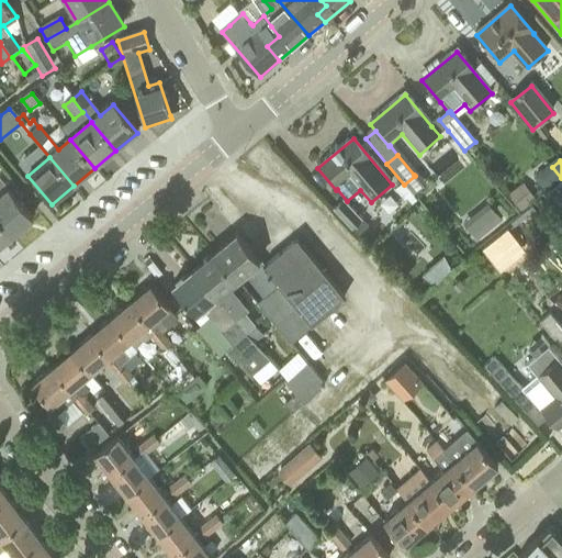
[(0,224),(11,238),(33,220),(1,181),(0,181),(0,196),(1,198),(0,198),(0,224)]
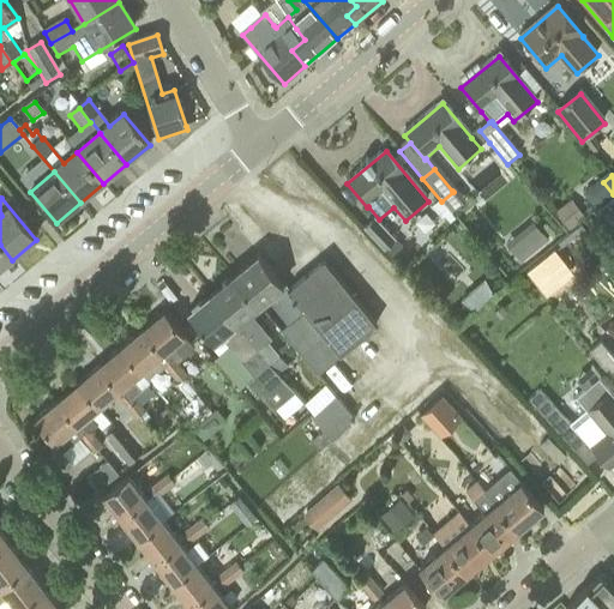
[(613,229),(613,199),(594,217),(601,224),(606,219),(613,229)]
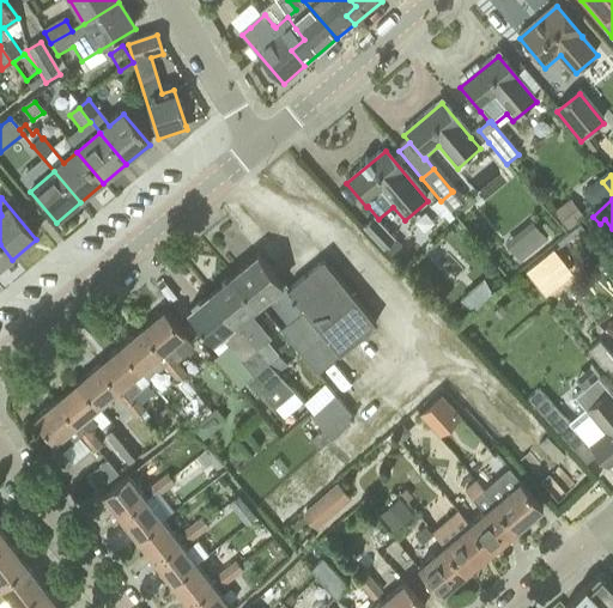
[(441,201),(431,210),(441,222),(444,218),(449,224),(456,219),(441,201)]
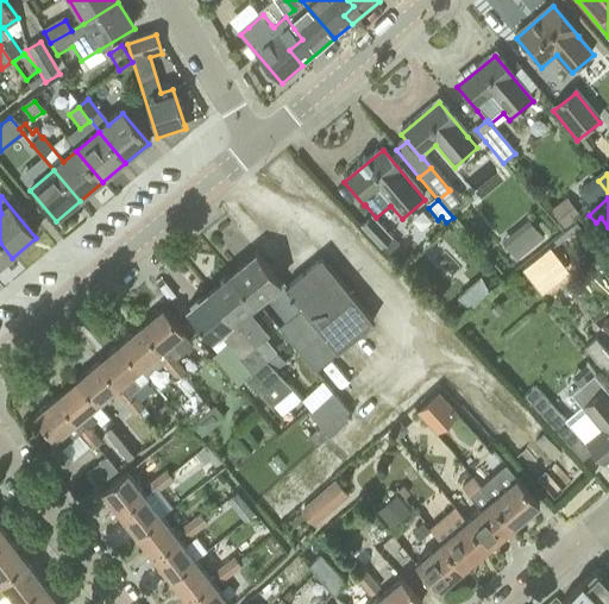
[(581,216),(567,200),(553,212),(566,228),(581,216)]
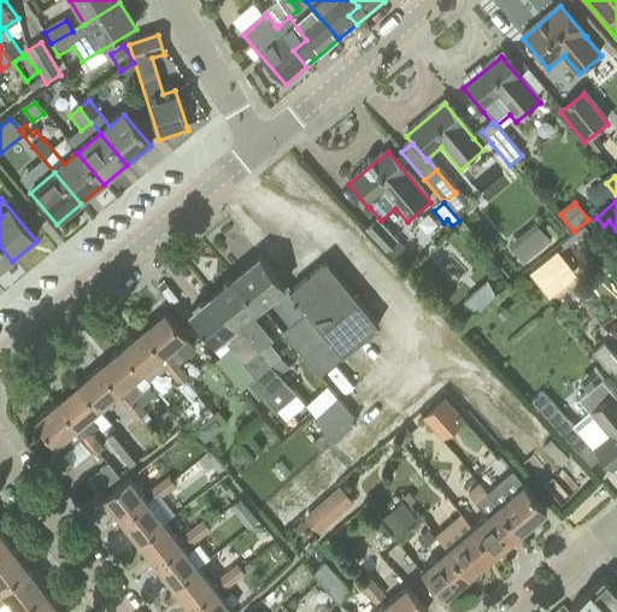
[(377,221),(366,231),(387,253),(398,243),(377,221)]
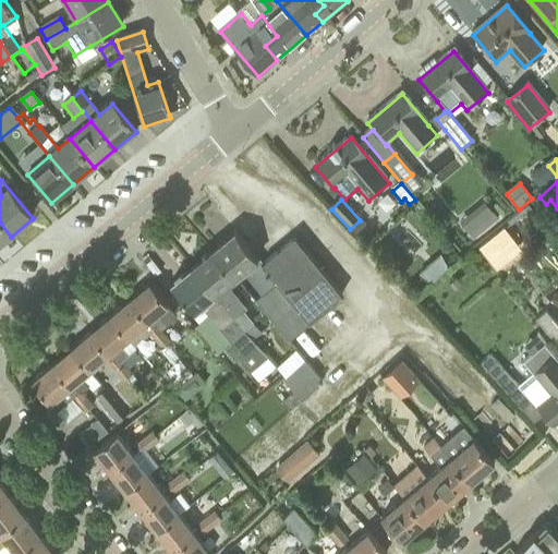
[(537,214),(543,208),(537,201),(531,206),(537,214)]
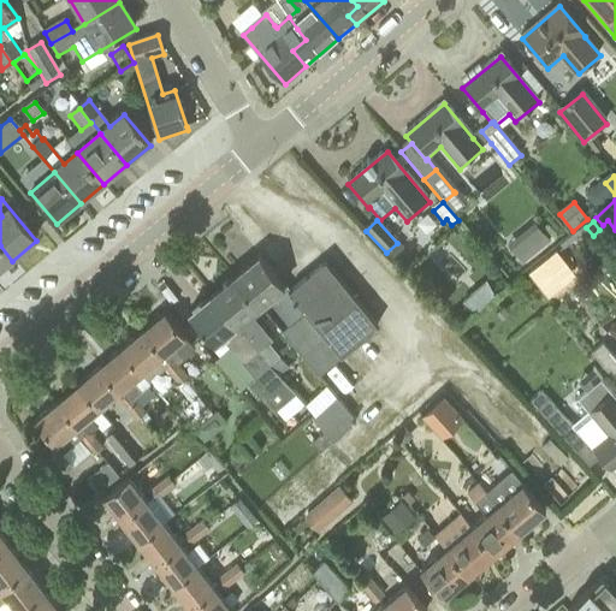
[(534,225),(526,232),(543,253),(551,245),(534,225)]
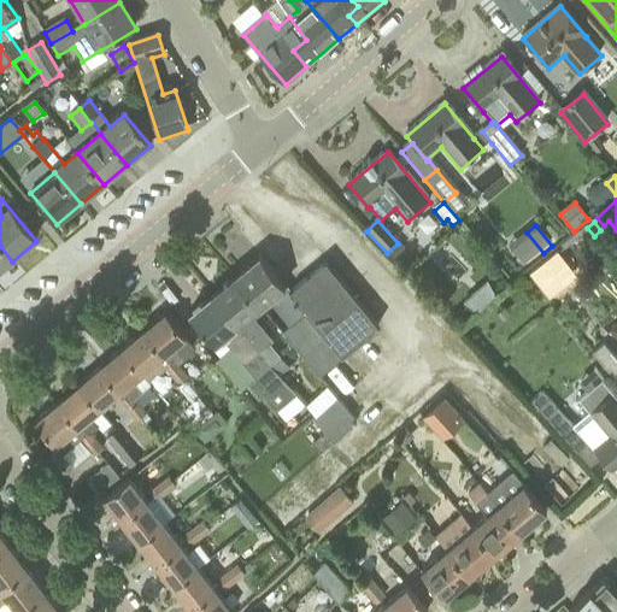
[(405,249),(398,243),(387,253),(393,260),(405,249)]
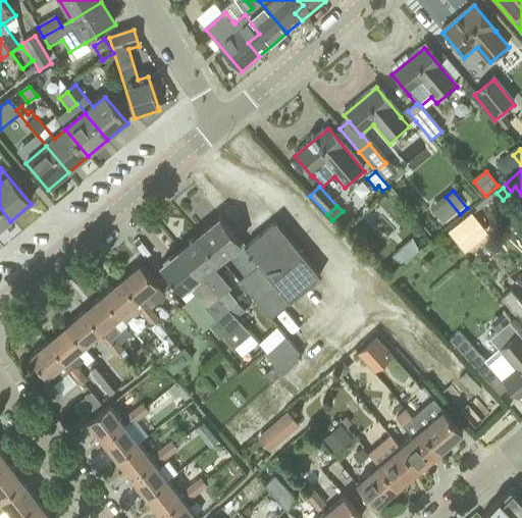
[(0,229),(10,221),(0,208),(0,229)]
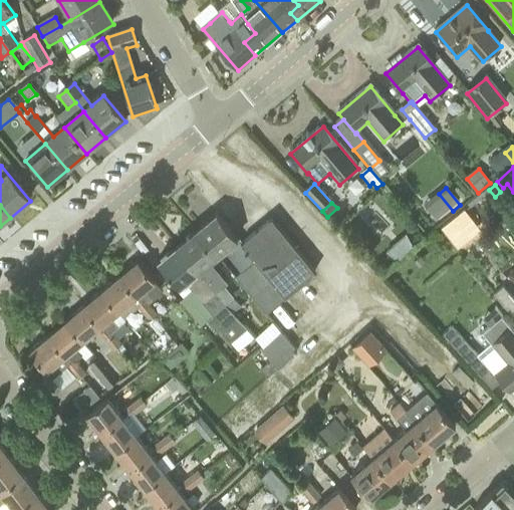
[(241,245),(217,215),(197,232),(219,258),(225,253),(242,273),(236,277),(266,315),(315,274),(272,220),(241,245)]
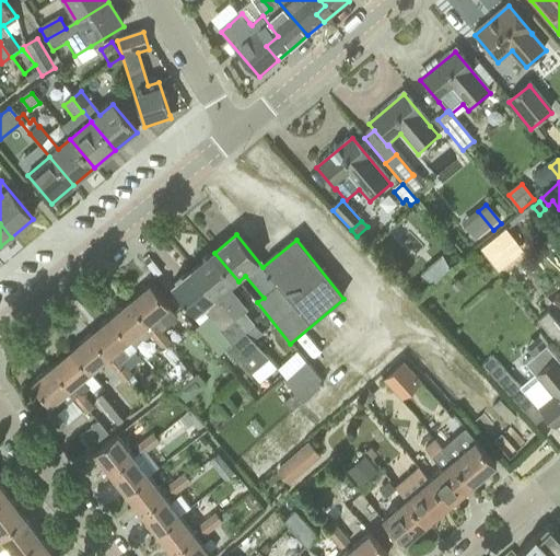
[(235,322),(257,344),(264,337),(245,314),(248,311),(230,289),(238,281),(214,253),(193,270),(235,322)]
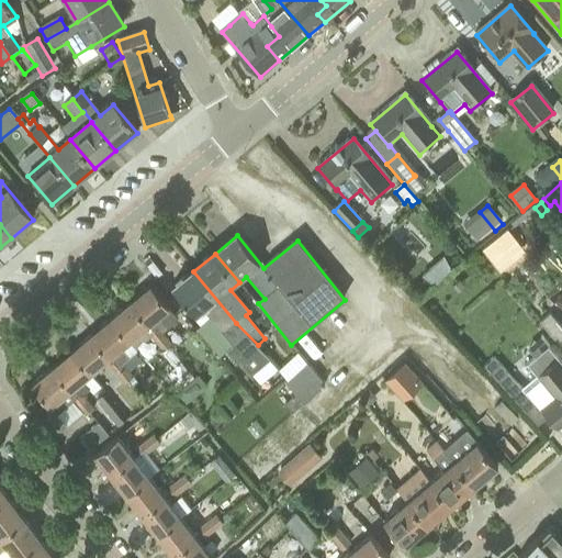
[(250,378),(270,363),(257,345),(258,345),(236,323),(193,271),(172,288),(195,316),(202,310),(233,347),(226,353),(250,378)]
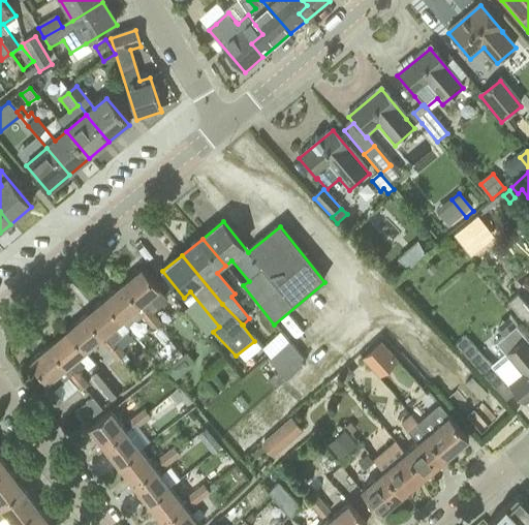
[(168,304),(164,299),(142,271),(123,286),(141,308),(144,312),(141,316),(143,318),(148,325),(155,317),(154,316),(160,310),(168,304)]
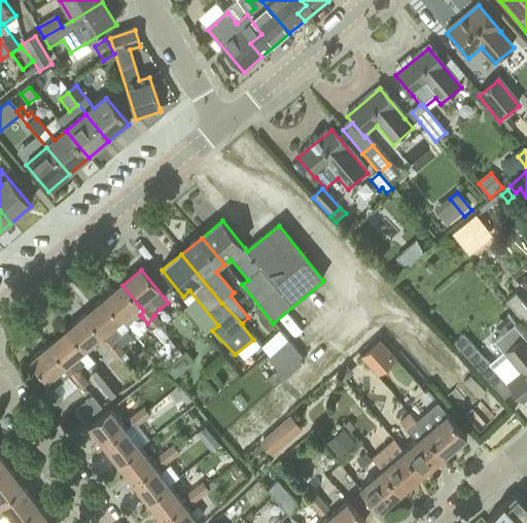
[(143,311),(140,307),(123,285),(104,301),(128,329),(142,317),(140,315),(143,311)]
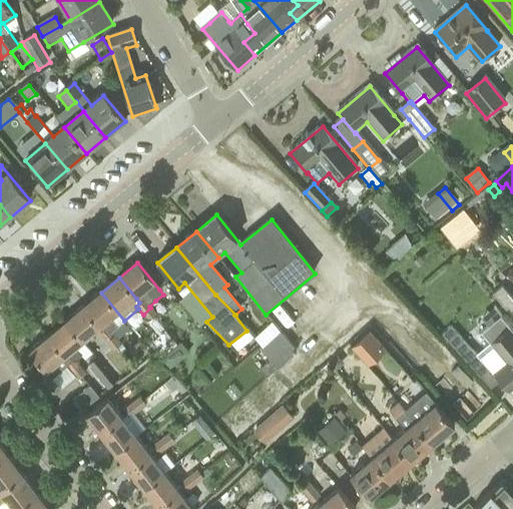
[(512,321),(512,302),(502,289),(492,297),(512,321)]
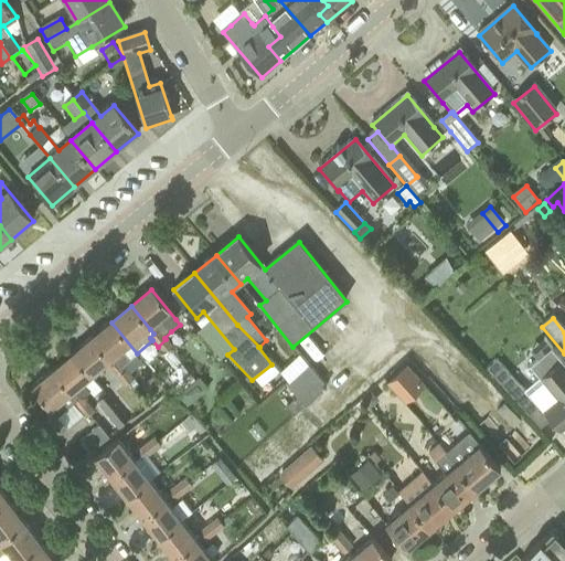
[(137,353),(112,323),(92,339),(110,361),(115,367),(110,370),(118,379),(127,372),(124,368),(129,362),(138,355),(137,353)]
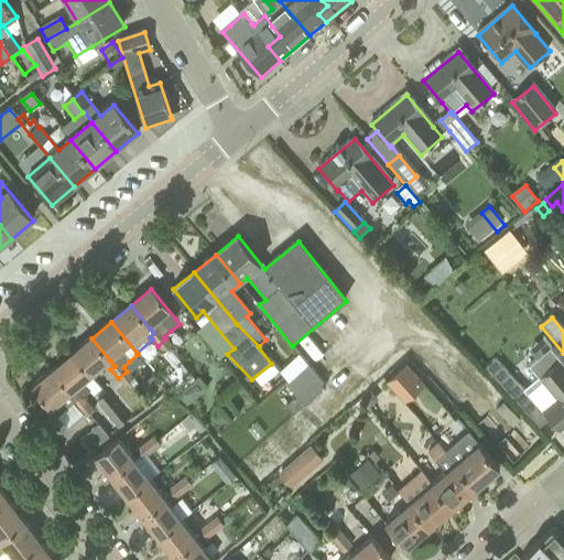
[(91,338),(73,355),(90,377),(110,361),(91,338)]
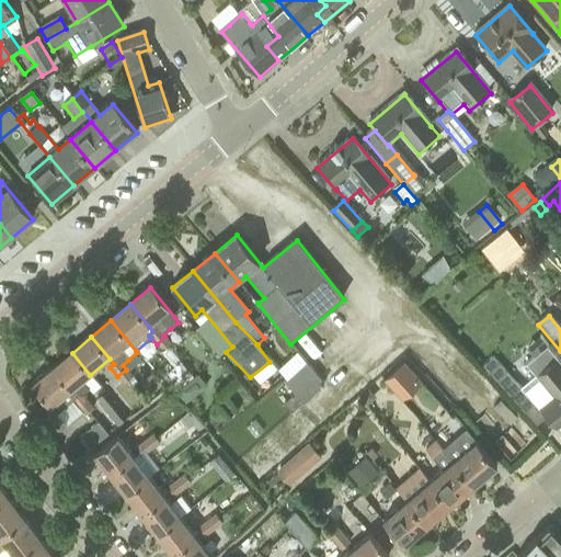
[(164,337),(157,344),(164,352),(169,349),(172,347),(172,344),(164,337)]
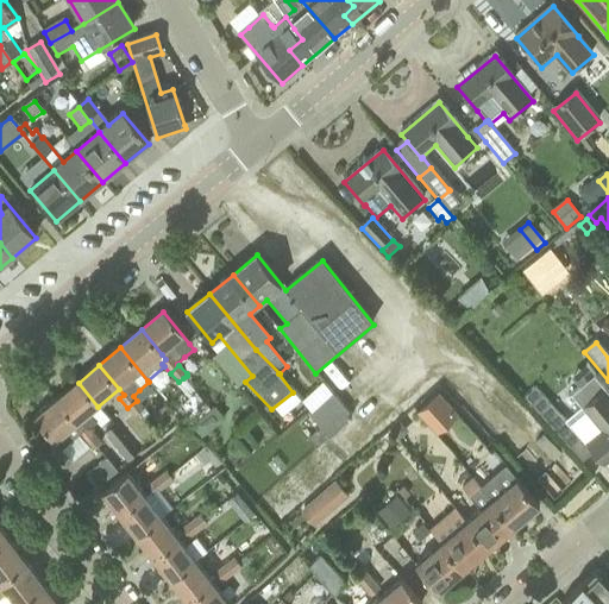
[(585,445),(594,454),(606,469),(608,465),(608,395),(606,391),(595,378),(571,397),(582,410),(601,432),(585,445)]
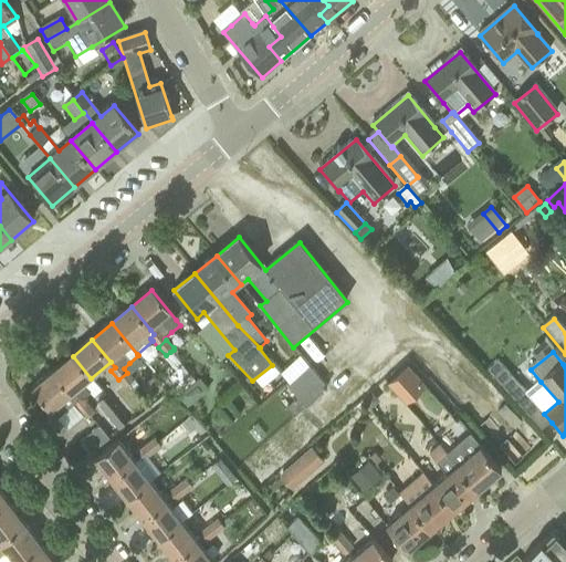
[(91,395),(83,386),(91,378),(73,356),(53,373),(76,401),(72,404),(74,406),(80,413),(88,405),(84,401),(91,395)]
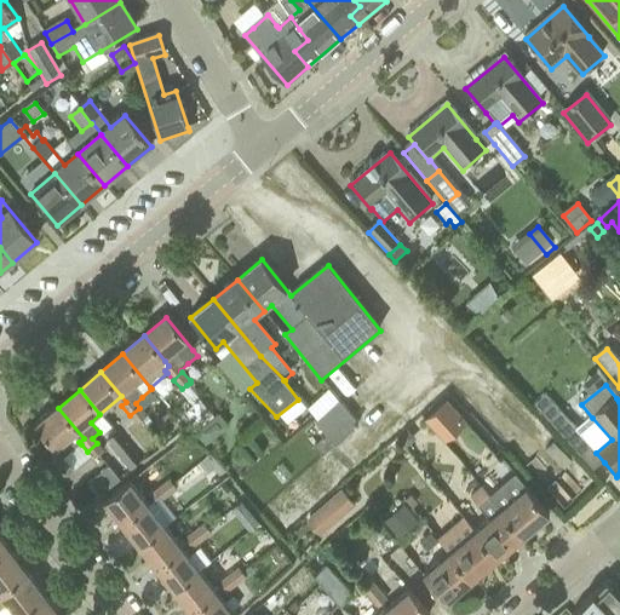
[(534,408),(555,430),(575,452),(586,442),(577,431),(566,420),(545,397),(534,408)]
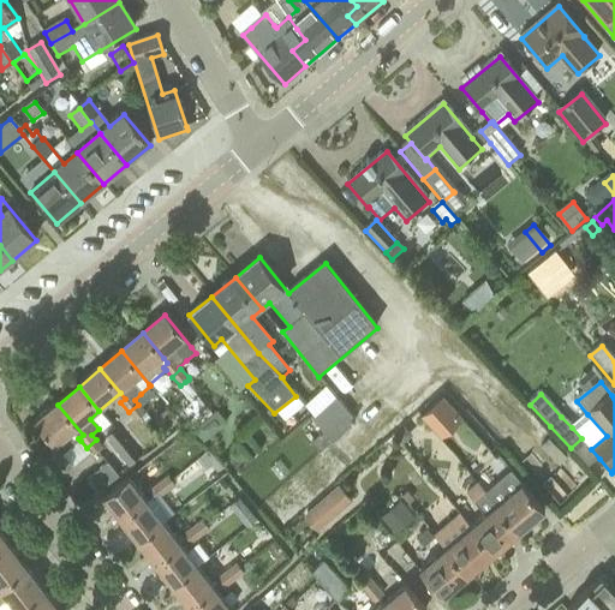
[(312,420),(324,434),(312,444),(321,454),(356,423),(336,400),(312,420)]
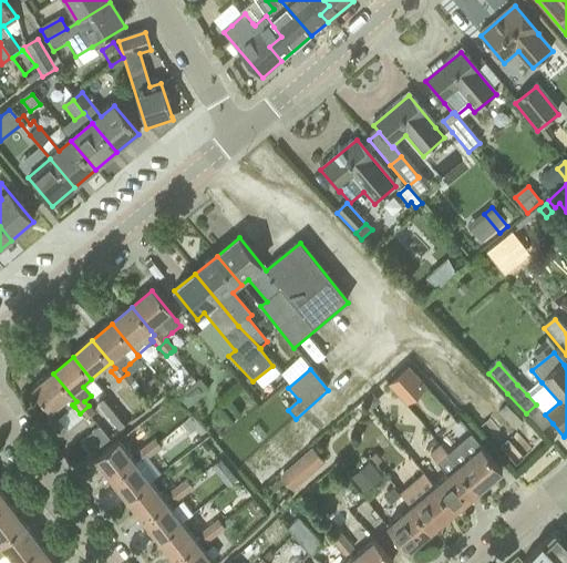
[(408,407),(428,389),(409,369),(389,388),(408,407)]
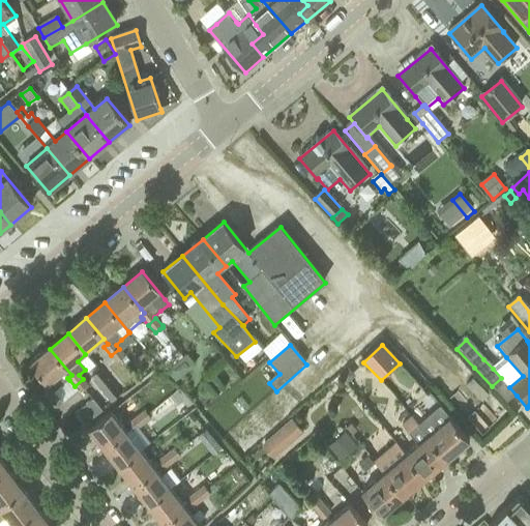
[(71,375),(50,349),(30,364),(35,371),(47,384),(54,392),(69,380),(67,378),(71,375)]
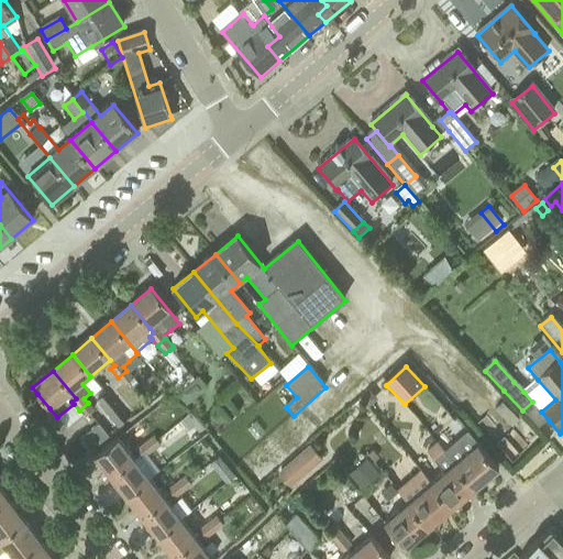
[(127,371),(118,377),(125,386),(134,380),(127,371)]
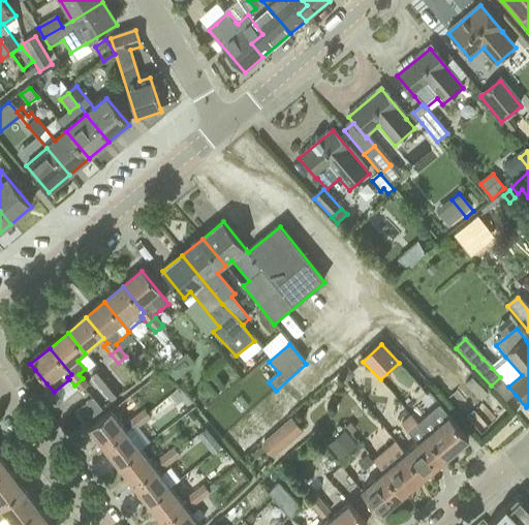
[(176,382),(181,377),(173,367),(166,372),(176,382)]
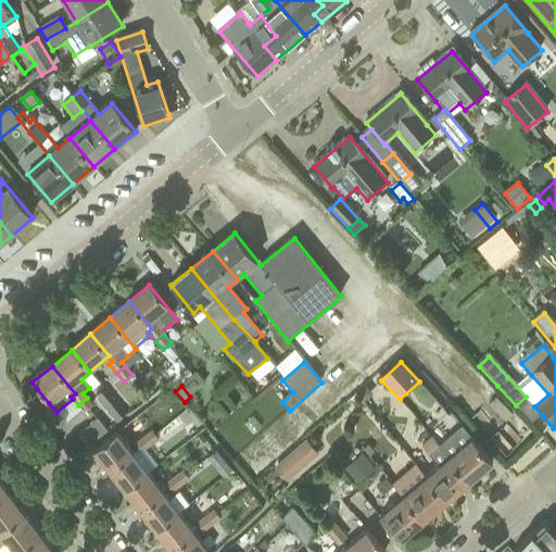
[(374,397),(366,388),(356,396),(365,405),(374,397)]
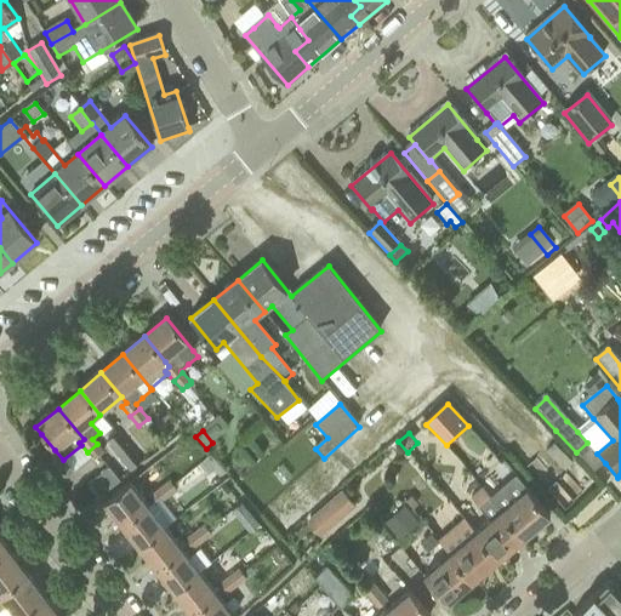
[(55,450),(41,434),(27,448),(39,462),(55,450)]
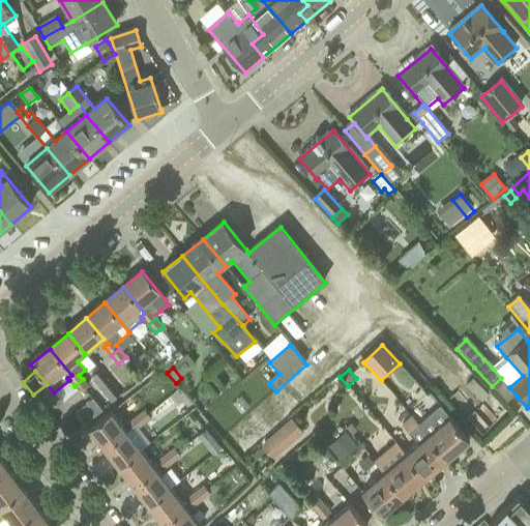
[(90,387),(83,379),(75,386),(82,396),(85,392),(90,387)]
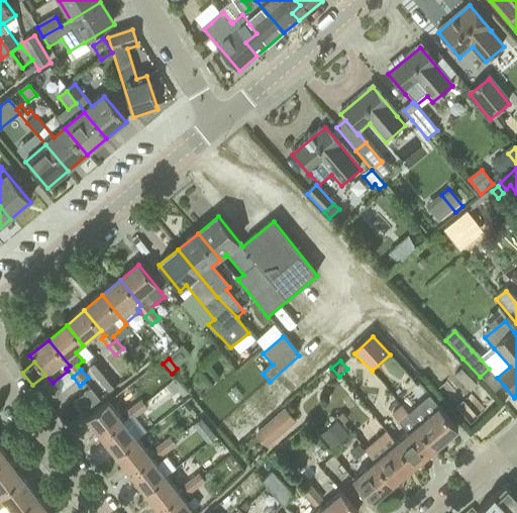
[(116,388),(104,372),(97,377),(105,387),(102,390),(107,396),(116,388)]
